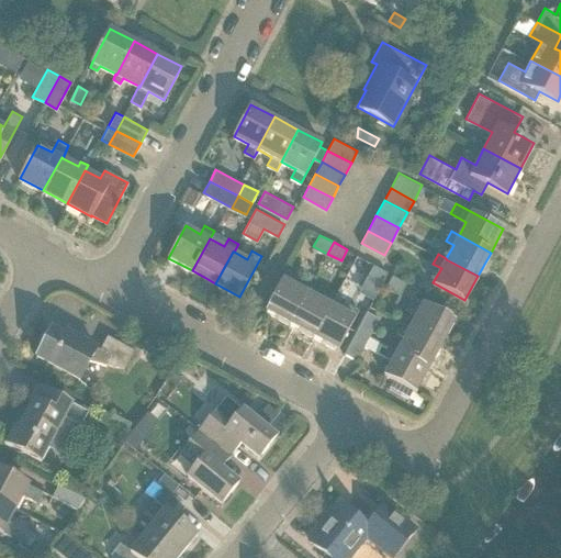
[(381,283),(388,271),(373,264),(367,276),(381,283)]
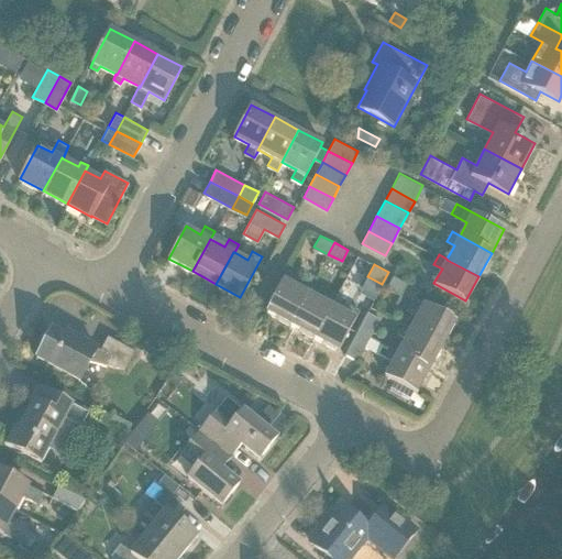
[(401,294),(408,282),(394,274),(387,286),(401,294)]
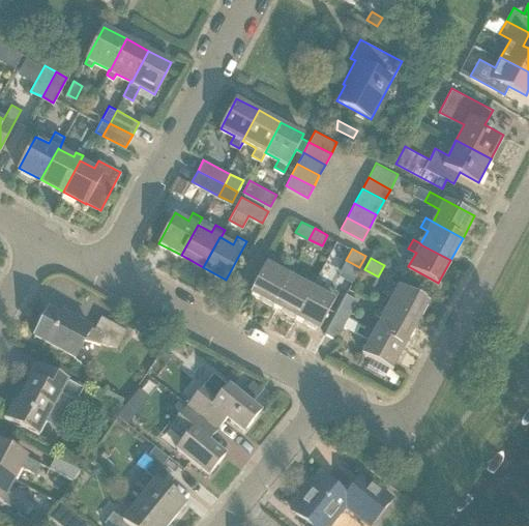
[(290,274),(294,267),(285,262),(281,269),(267,262),(251,292),(273,304),(290,274)]
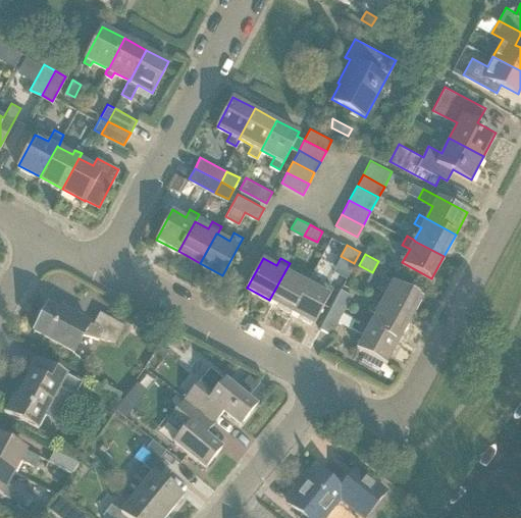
[(307,281),(308,282),(312,274),(303,269),(299,277),(285,270),(269,300),(291,312),(307,281)]
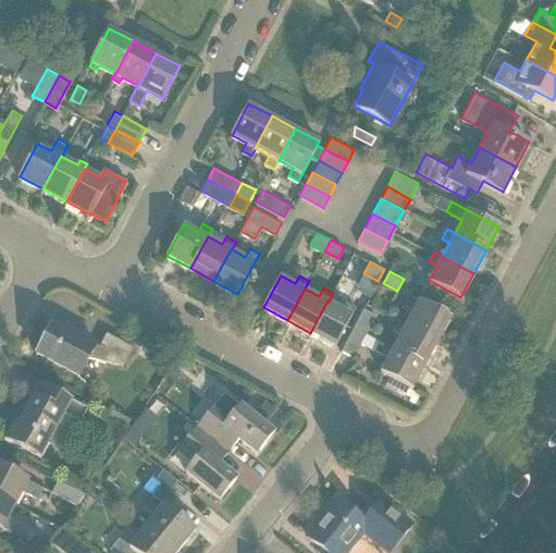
[(406,323),(437,341),(451,317),(420,300),(421,298),(409,292),(402,306),(412,311),(406,323)]
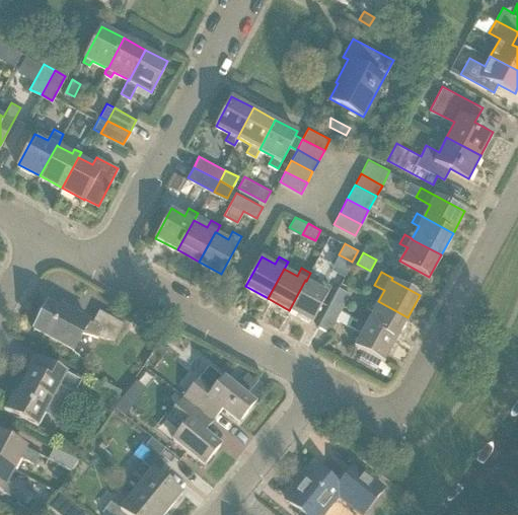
[(305,280),(289,310),(311,321),(331,285),(322,280),(318,287),(306,281),(305,280)]
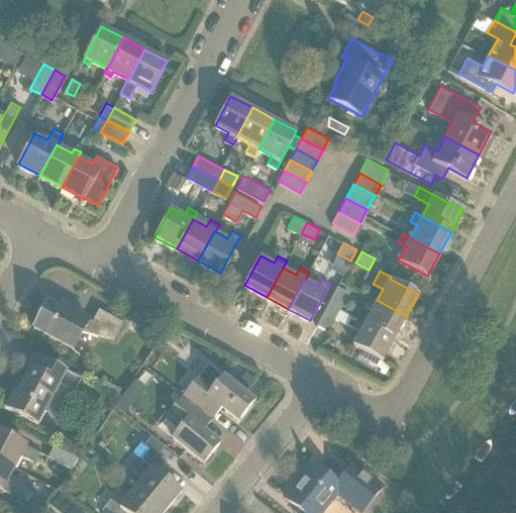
[(330,298),(341,304),(348,291),(337,285),(330,298)]
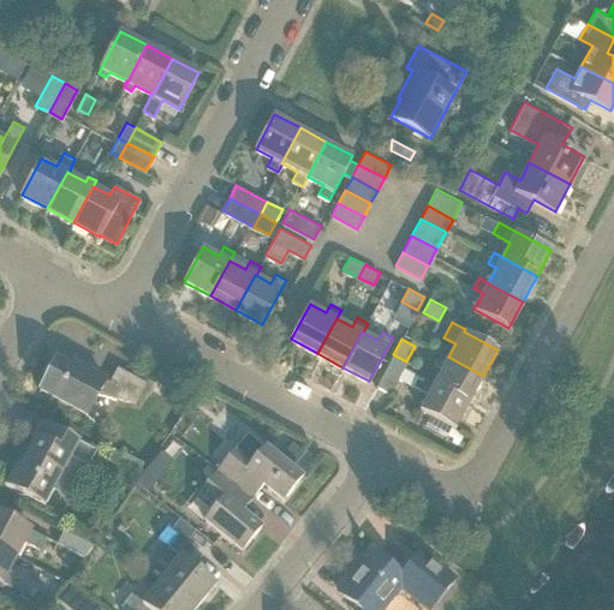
[(448,357),(440,352),(434,363),(442,368),(435,382),(470,401),(483,376),(448,357)]
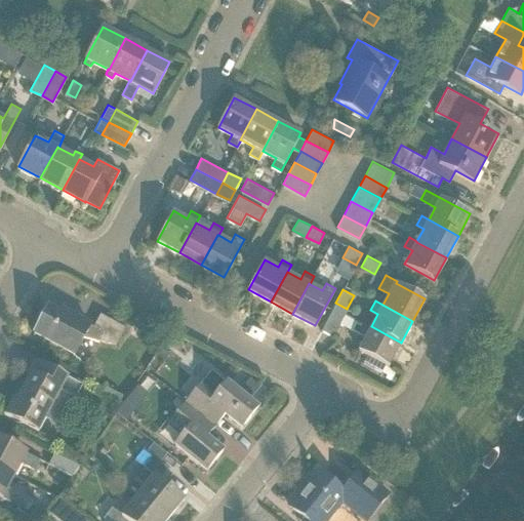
[(333,334),(347,309),(335,303),(322,328),(333,334)]
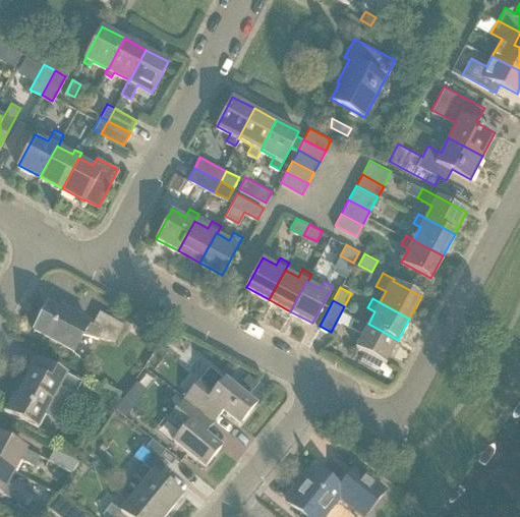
[(59,308),(48,302),(34,329),(73,350),(82,333),(115,341),(124,324),(116,319),(115,319),(112,317),(100,310),(94,323),(61,305),(59,308)]
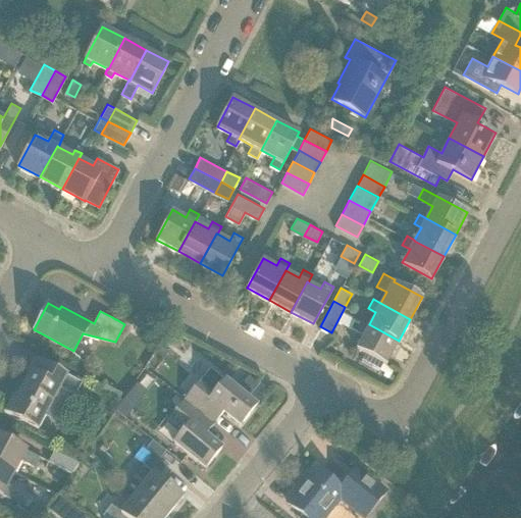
[(115,311),(112,317),(115,319),(116,319),(124,324),(127,318),(115,311)]
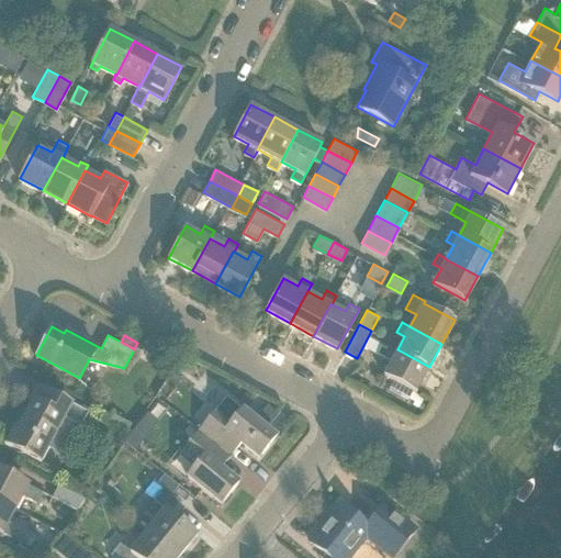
[(397,349),(390,345),(384,355),(392,359),(384,374),(416,391),(429,367),(397,349)]
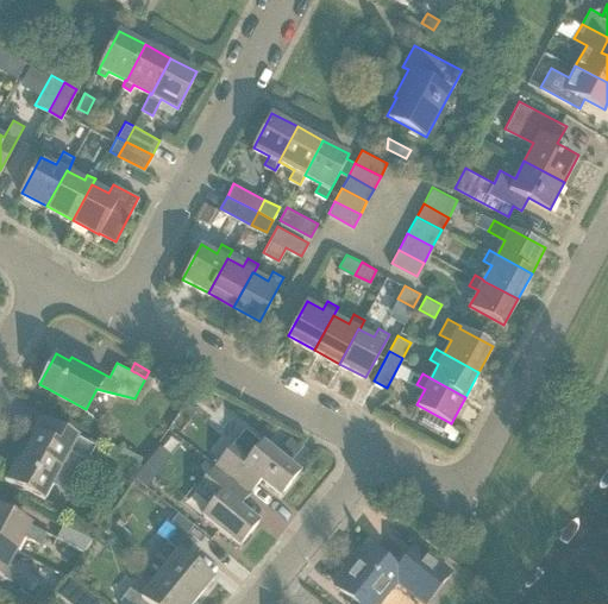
[(17,459),(6,478),(44,498),(52,482),(69,490),(82,464),(85,465),(95,445),(41,415),(32,431),(35,433),(20,460),(17,459)]
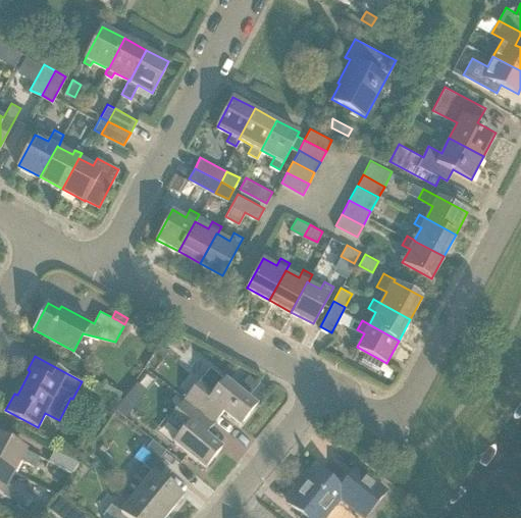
[(202,379),(186,399),(211,419),(230,436),(258,404),(225,379),(216,391),(202,379)]
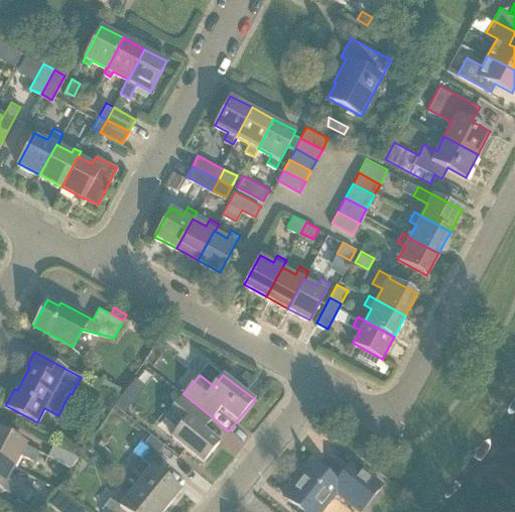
[(116,397),(121,387),(102,377),(97,387),(116,397)]
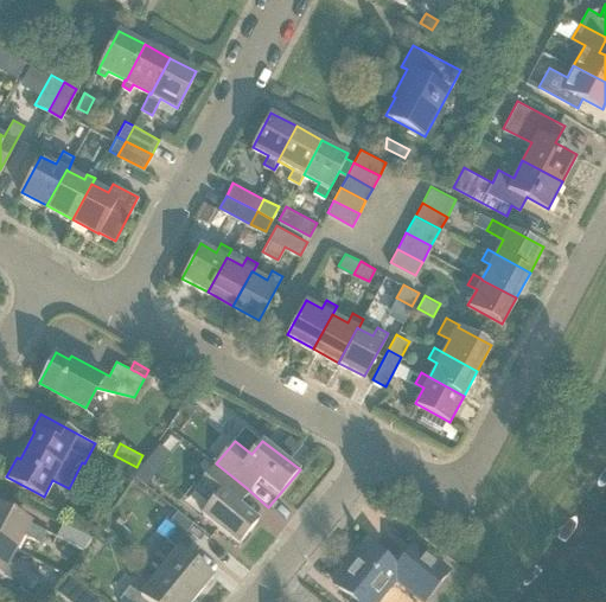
[(235,500),(246,487),(216,463),(215,462),(196,485),(214,499),(202,513),(238,543),(259,519),(235,500)]
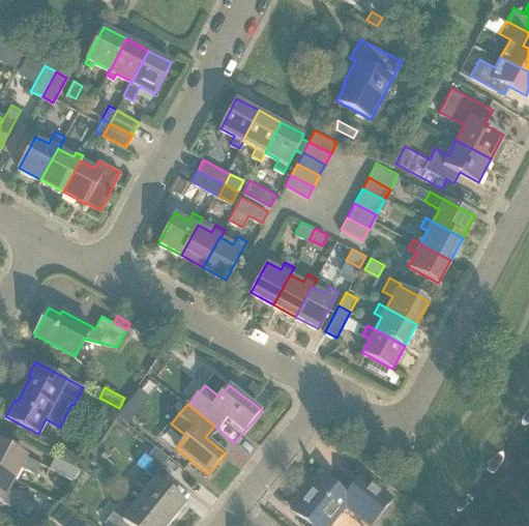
[(0,469),(15,477),(22,465),(34,472),(39,462),(27,455),(0,439),(0,469)]
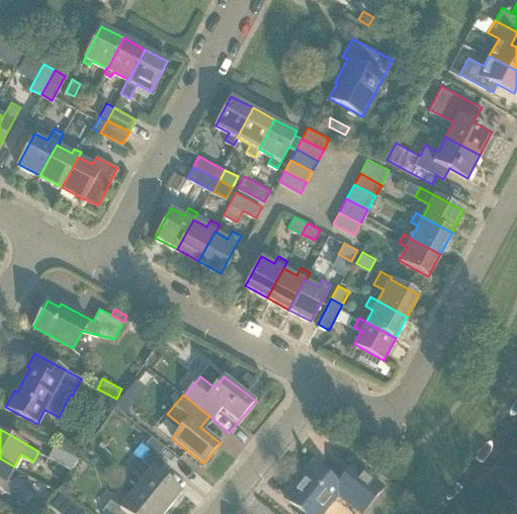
[(136,487),(165,510),(182,490),(158,470),(166,460),(142,441),(134,451),(152,466),(136,487)]
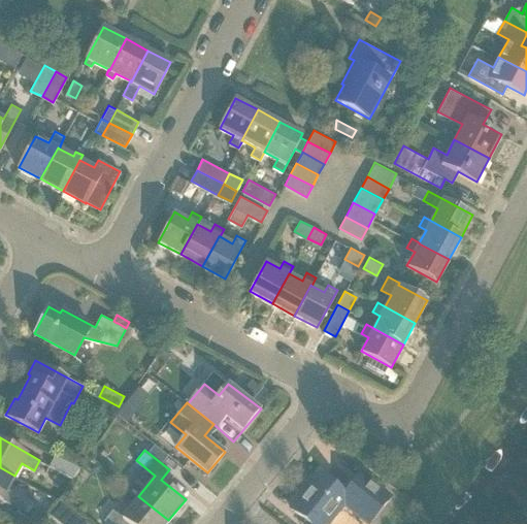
[(72,477),(79,466),(55,454),(50,464),(72,477)]
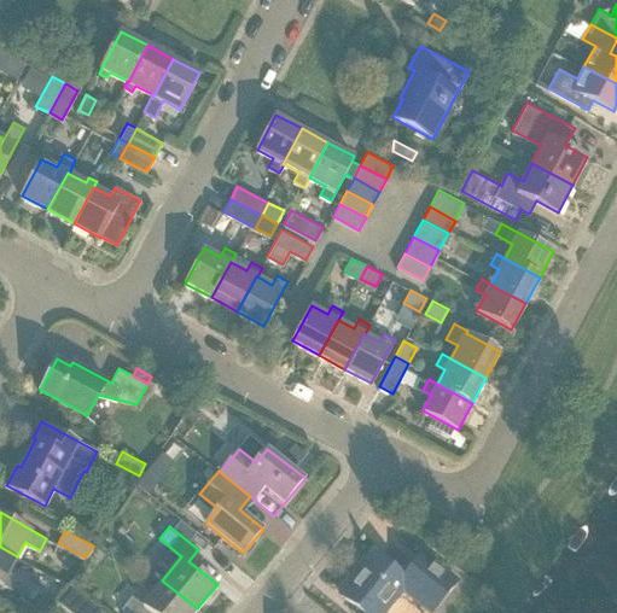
[(9,571),(17,556),(0,547),(0,581),(12,588),(19,576),(9,571)]
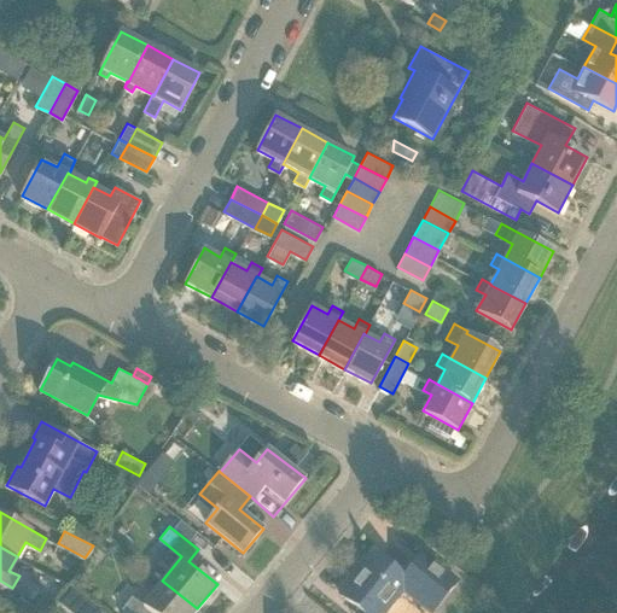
[(460,578),(424,548),(402,574),(374,552),(342,593),(366,612),(382,612),(401,590),(431,612),(460,578)]
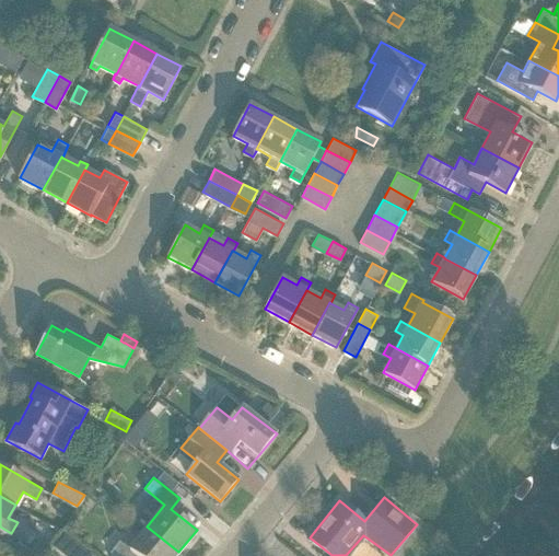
[(175,555),(178,552),(147,526),(129,548),(119,540),(111,551),(116,555),(175,555)]
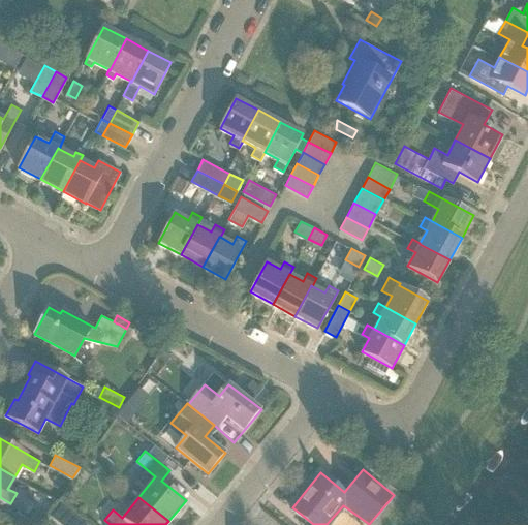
[(59,522),(62,524),(63,524),(73,513),(61,502),(51,516),(57,520),(59,522)]
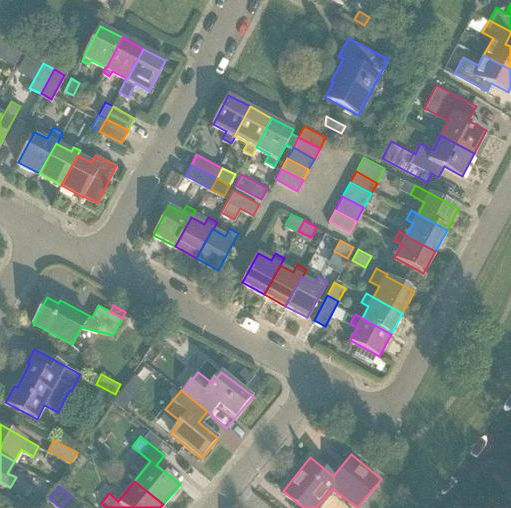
[(25,507),(37,507),(41,503),(18,491),(13,501),(25,507)]
